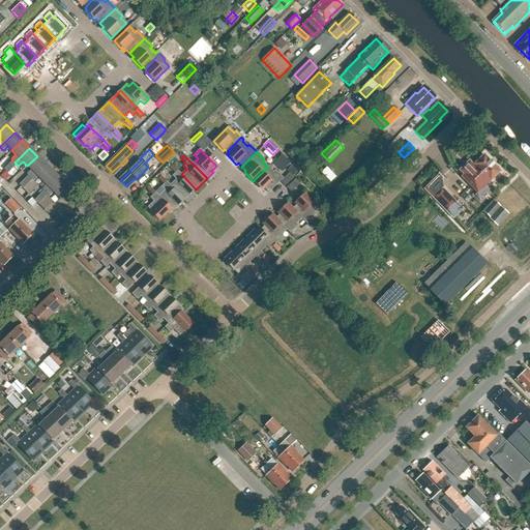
[(286,169),(290,164),(282,155),(276,159),(286,169)]
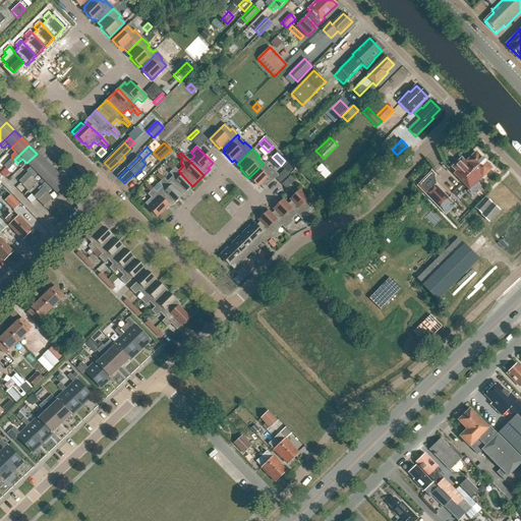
[(476,183),(491,169),(475,153),(466,162),(465,163),(462,160),(461,159),(453,167),(454,168),(457,172),(455,174),(470,189),(467,192),(471,196),(481,187),(476,183)]
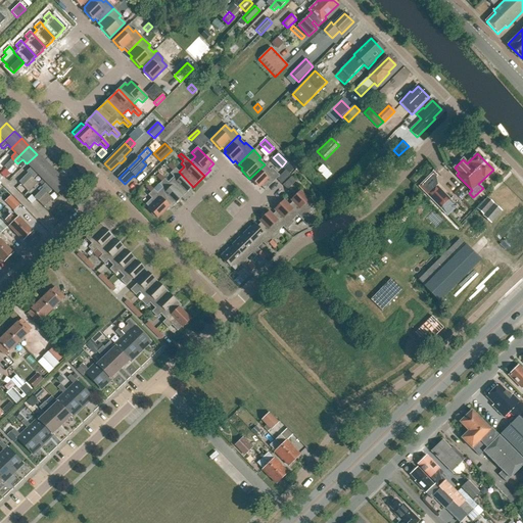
[(30,176),(44,161),(37,154),(27,163),(31,168),(26,172),(28,174),(30,176)]
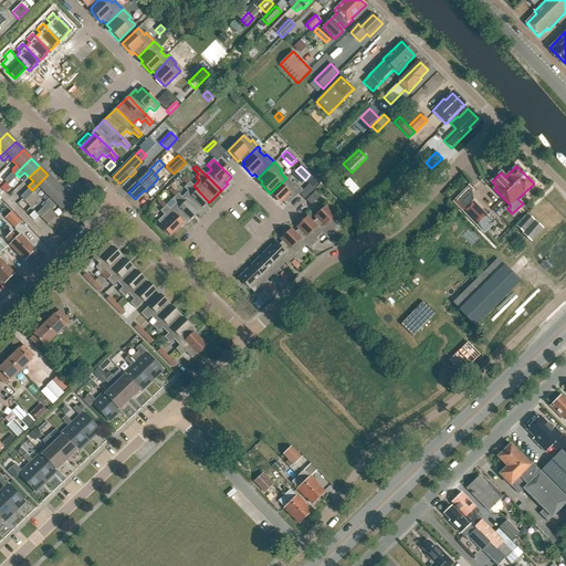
[(6,168),(0,173),(0,176),(4,180),(6,178),(11,174),(9,173),(6,168)]
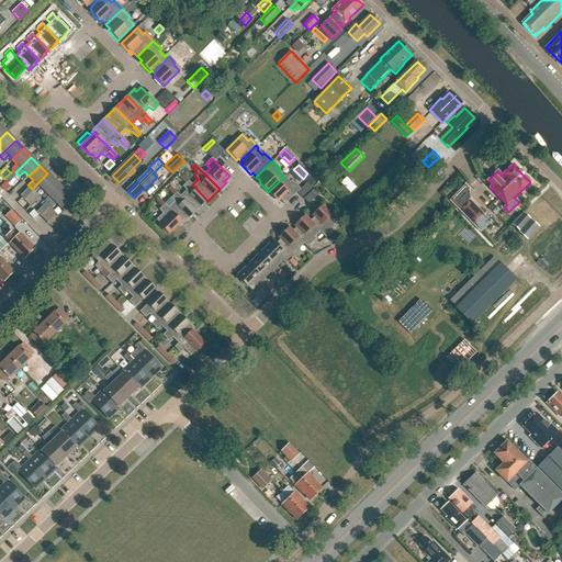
[(13,170),(9,175),(12,179),(18,175),(15,172),(13,170)]
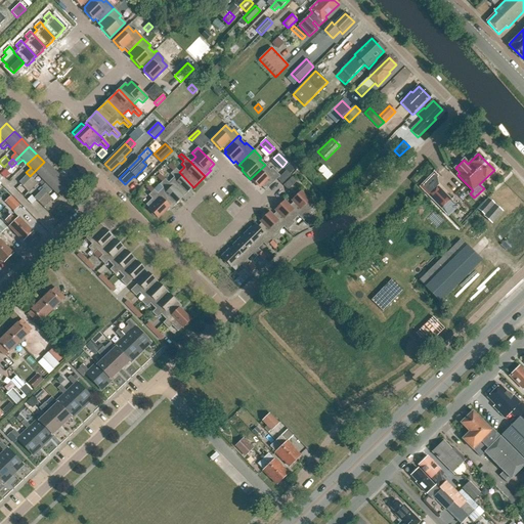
[(42,179),(51,170),(44,162),(30,176),(32,178),(33,179),(37,175),(42,179)]
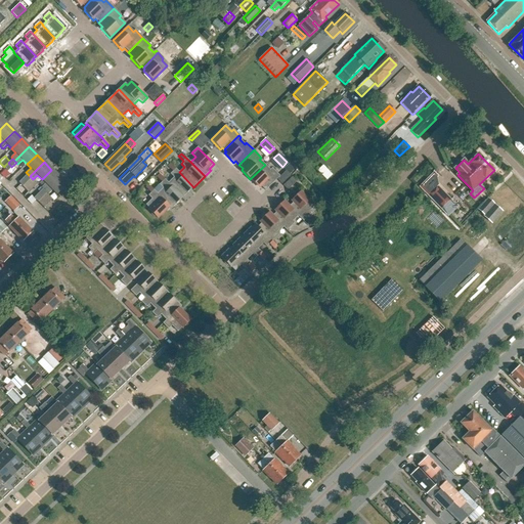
[(6,165),(3,168),(7,171),(11,167),(8,163),(6,165)]
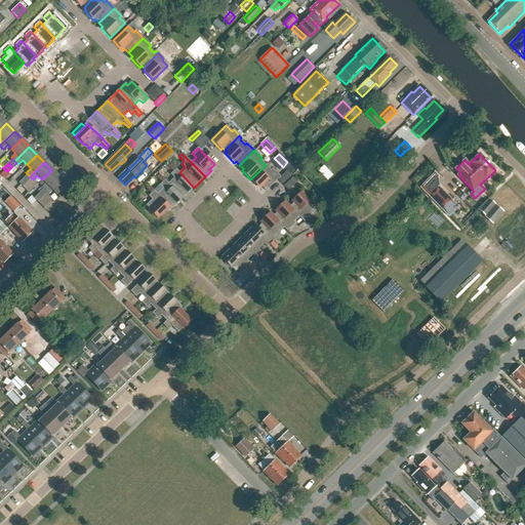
[(194,188),(179,172),(171,164),(168,167),(173,172),(170,174),(173,178),(168,184),(183,198),(194,188)]
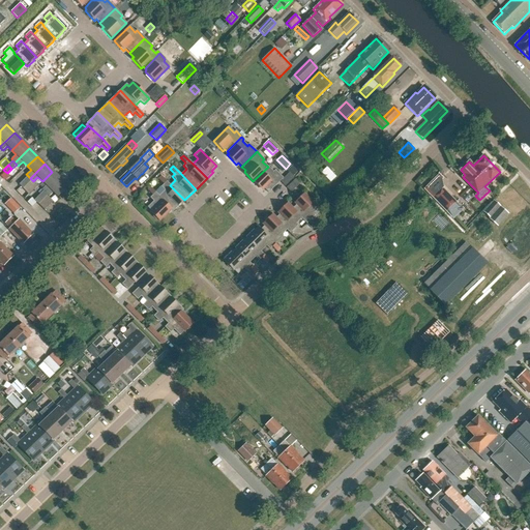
[(293,177),(298,172),(292,166),(287,171),(293,177)]
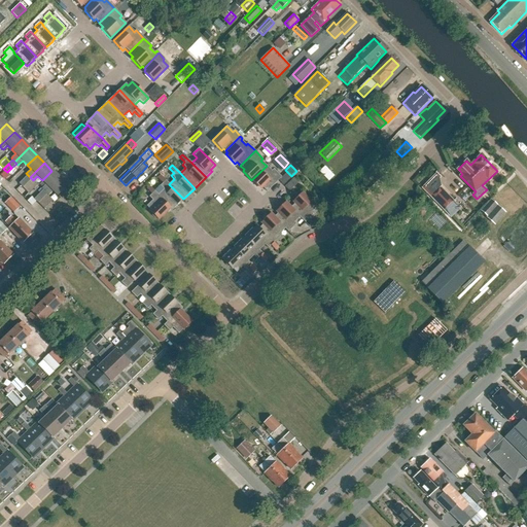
[(272,171),(267,166),(251,180),(260,189),(262,187),(267,192),(281,177),(274,170),(272,171)]
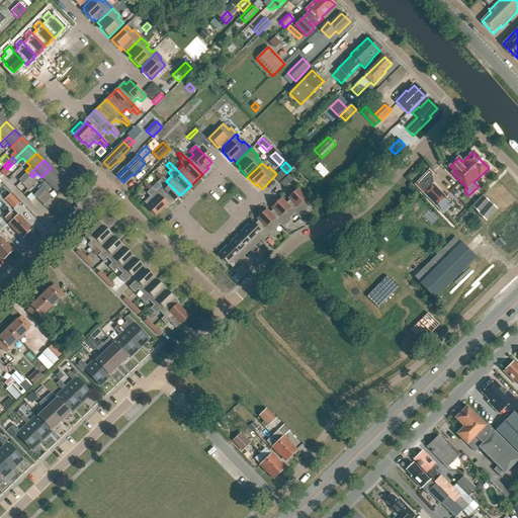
[(313,168),(322,178),(327,174),(318,164),(313,168)]
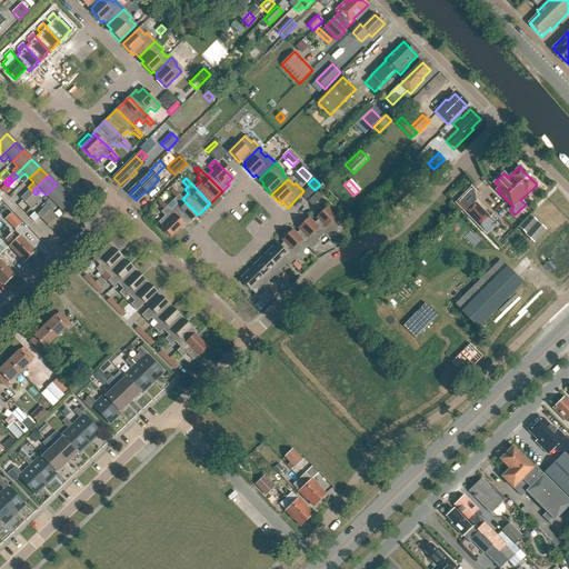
[(49,208),(65,192),(56,185),(46,195),(49,199),(45,203),(47,206),(49,208)]
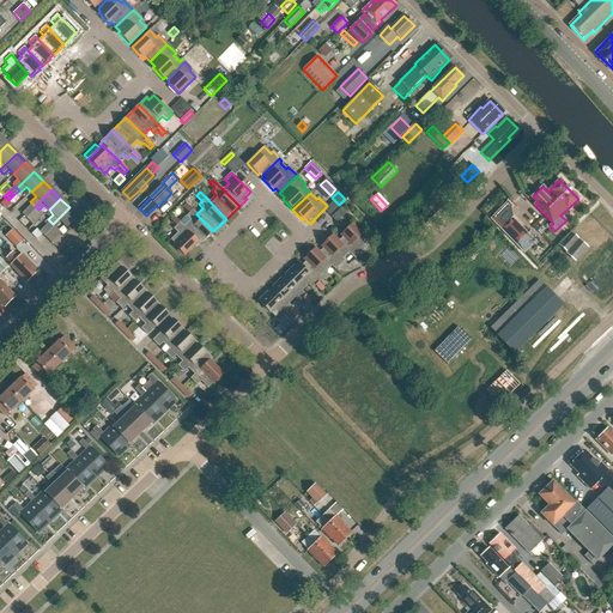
[(37,208),(35,206),(32,204),(26,208),(31,213),(37,208)]
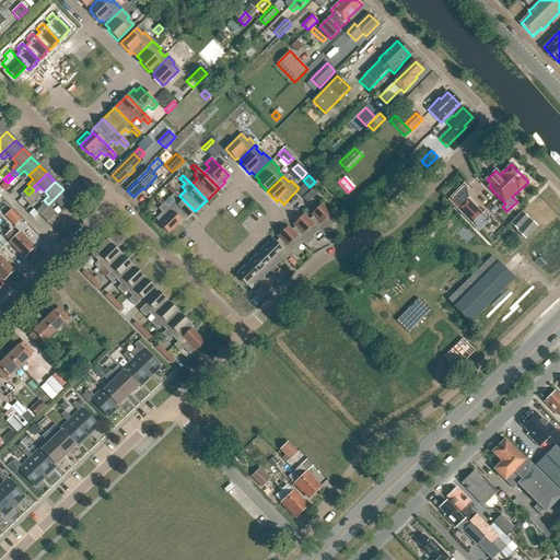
[(195,211),(179,196),(171,187),(167,190),(173,196),(170,198),(174,201),(167,208),(181,222),(183,223),(195,211)]
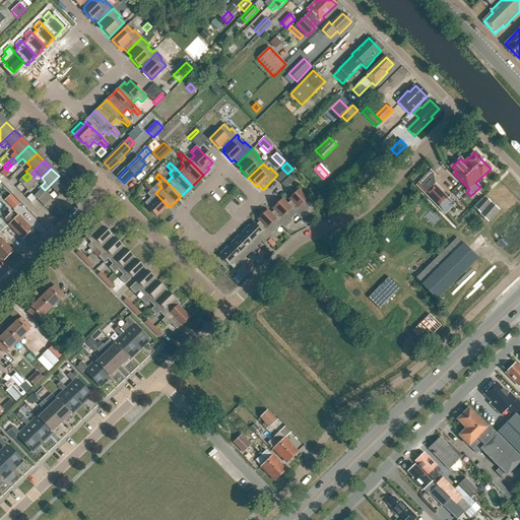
[(66,184),(59,176),(45,190),(47,192),(48,193),(52,189),(56,193),(66,184)]
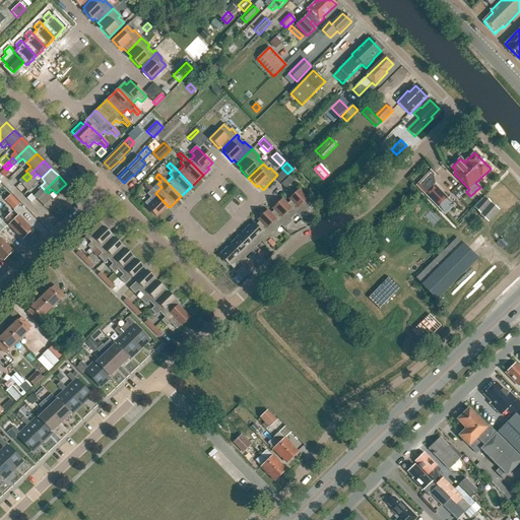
[(281,185),(285,189),(295,181),(289,176),(281,185)]
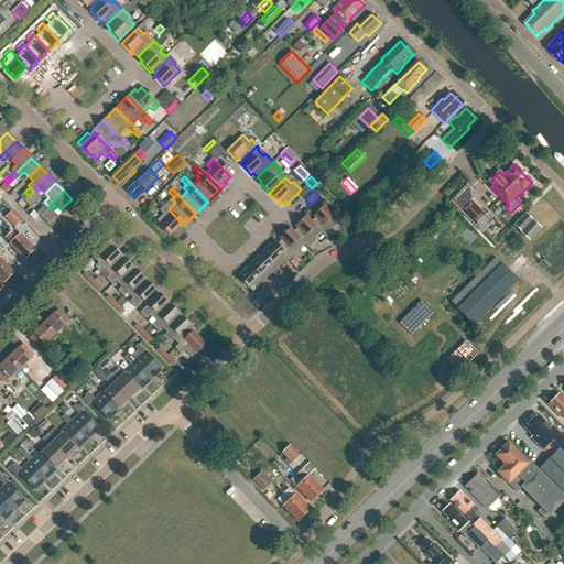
[(24,202),(29,196),(24,192),(20,197),(24,202)]
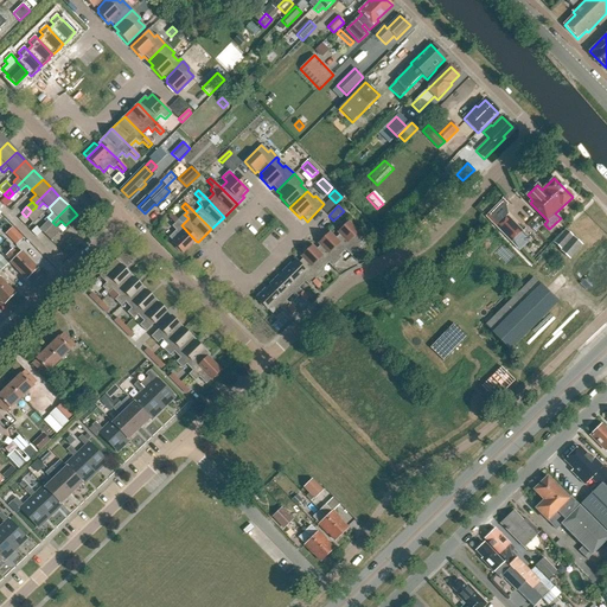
[(183,254),(196,241),(181,225),(172,215),(168,218),(174,224),(172,228),(176,231),(168,238),(173,243),(172,244),(183,254)]
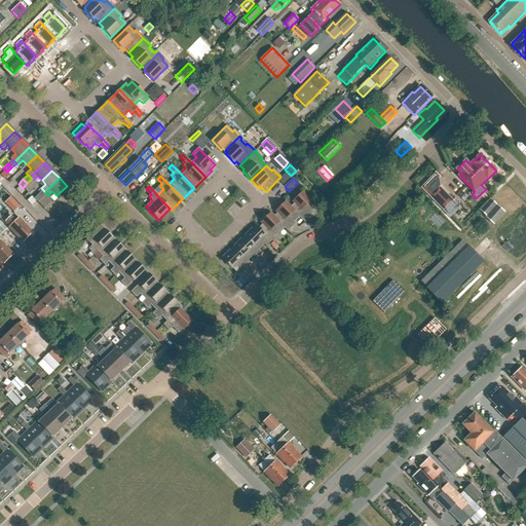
[(444,211),(453,201),(439,187),(429,196),(444,211)]
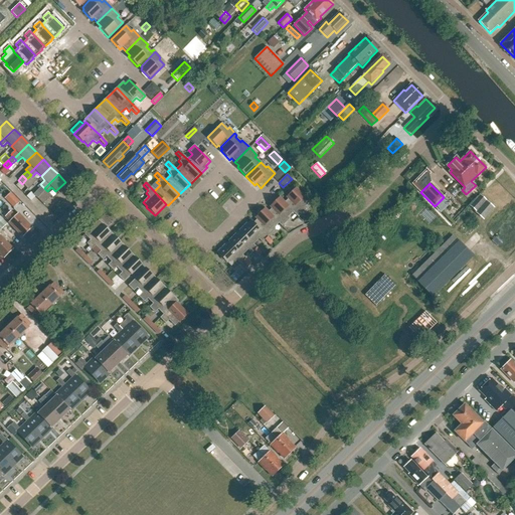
[(41,194),(46,190),(44,188),(42,186),(37,191),(41,194)]
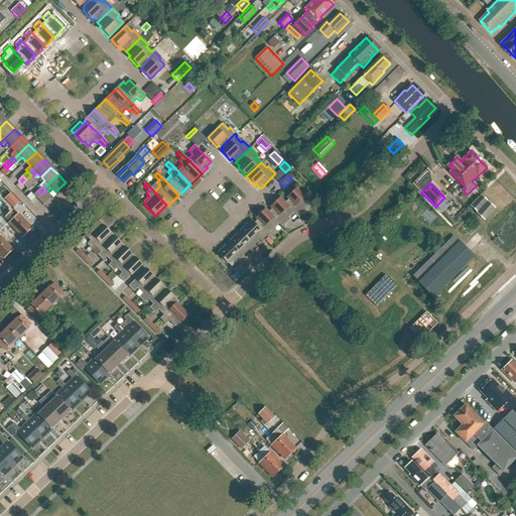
[(288,200),(285,203),(293,213),(298,218),(306,211),(304,209),(310,203),(296,188),(286,198),(288,200)]
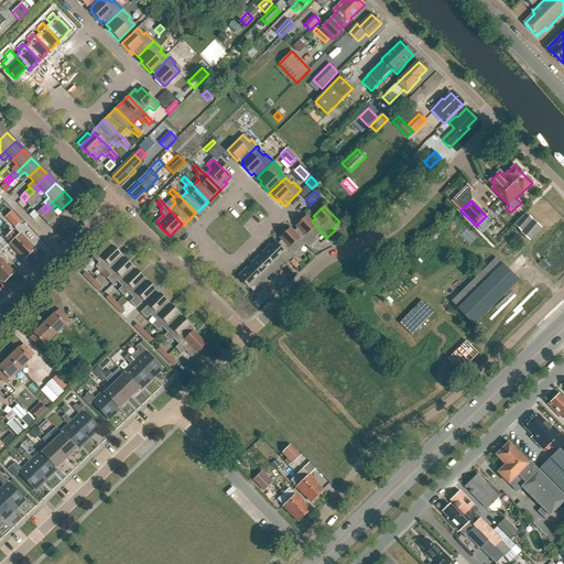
[(56,215),(52,209),(51,208),(45,213),(41,218),(46,224),(56,215)]
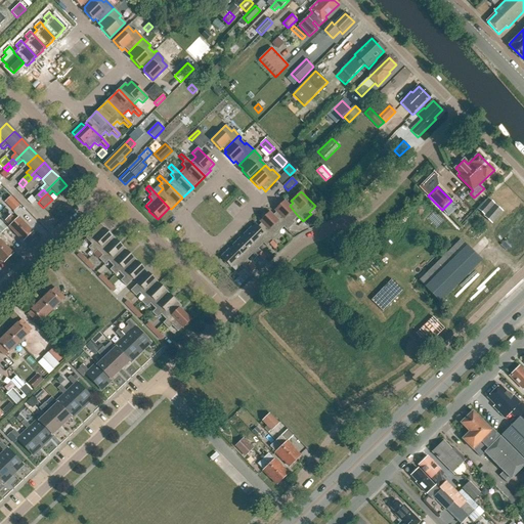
[(38,203),(42,198),(38,194),(34,199),(38,203)]
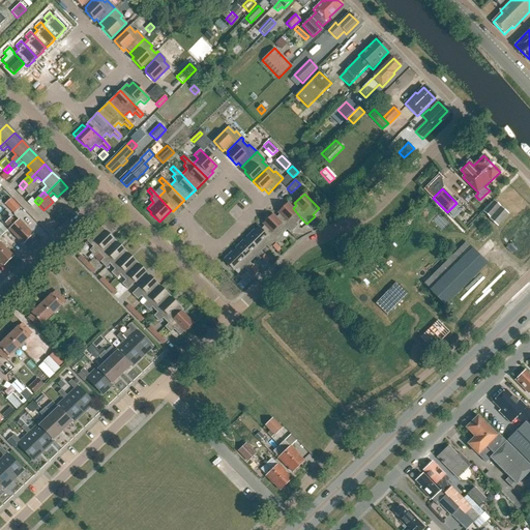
[(15,214),(21,209),(10,199),(5,204),(15,214)]
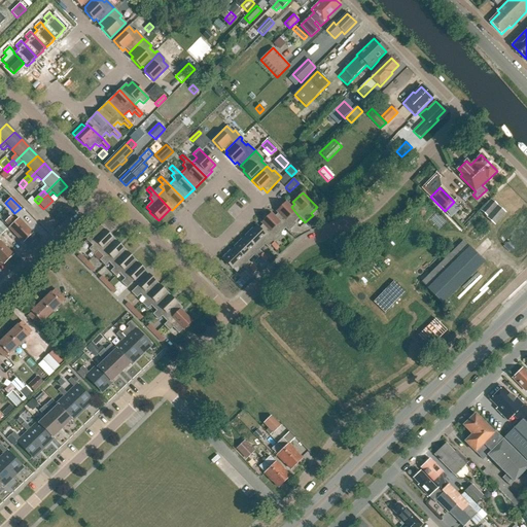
[(494,224),(505,213),(492,200),(482,211),(488,216),(487,217),(494,224)]
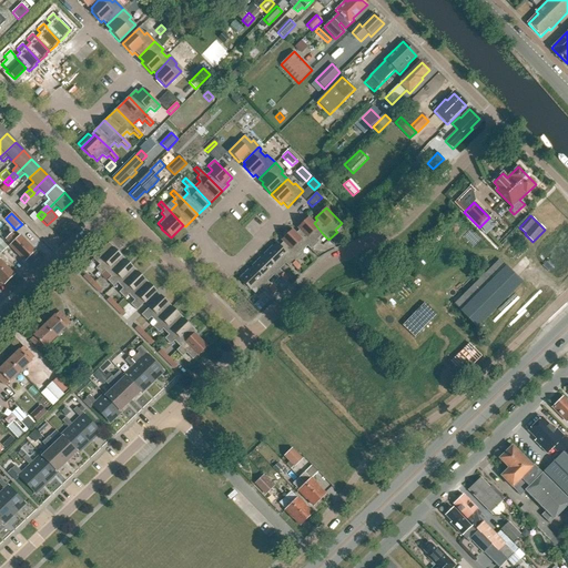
[(323,234),(314,223),(308,217),(297,229),(300,230),(296,234),(307,246),(311,251),(320,242),(317,240),(323,234)]
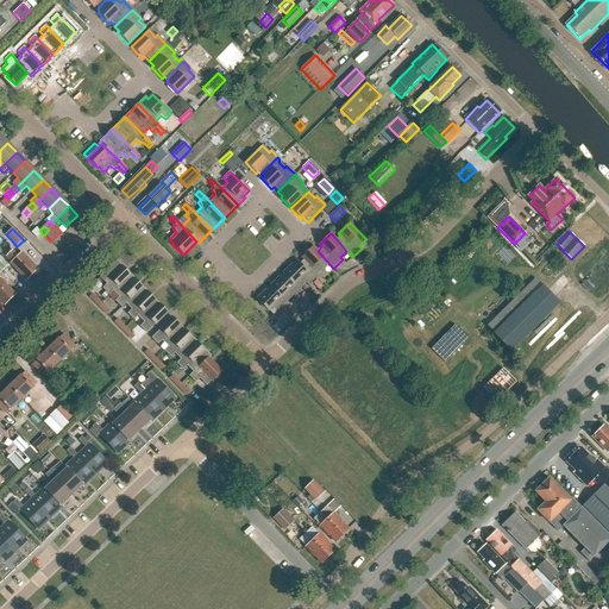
[(330,264),(318,251),(313,246),(302,257),(305,259),(300,264),(316,281),(325,272),(324,270),(330,264)]
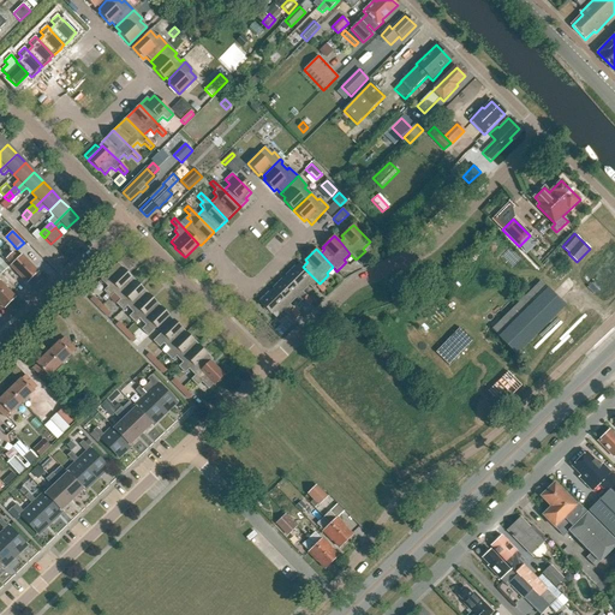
[(18,261),(12,254),(5,260),(12,267),(11,268),(27,285),(37,273),(22,257),(18,261)]
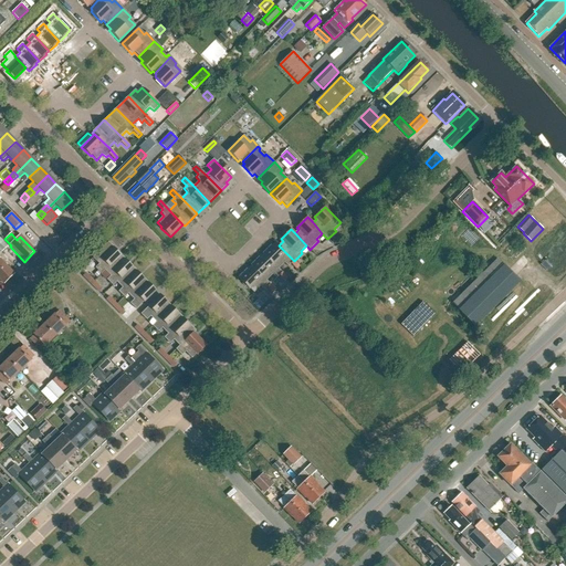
[(105,271),(121,254),(108,242),(93,259),(98,264),(95,269),(101,274),(105,271)]
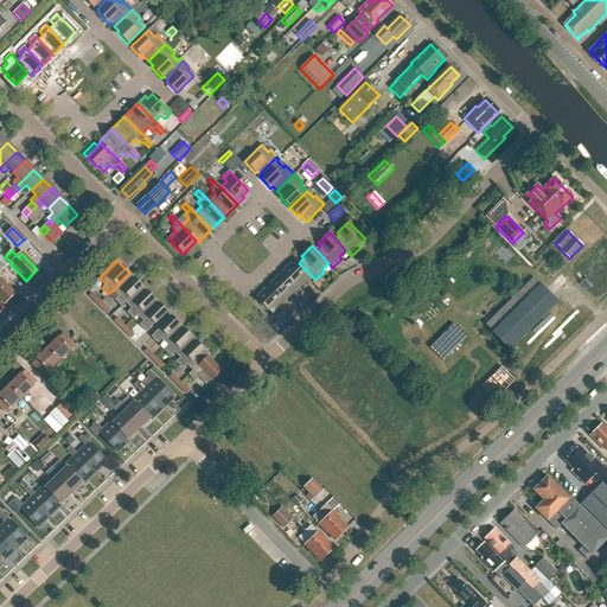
[(321,286),(315,280),(299,263),(296,261),(292,266),(291,263),(281,272),(283,274),(299,288),(305,282),(310,286),(312,283),(318,289),(321,286)]
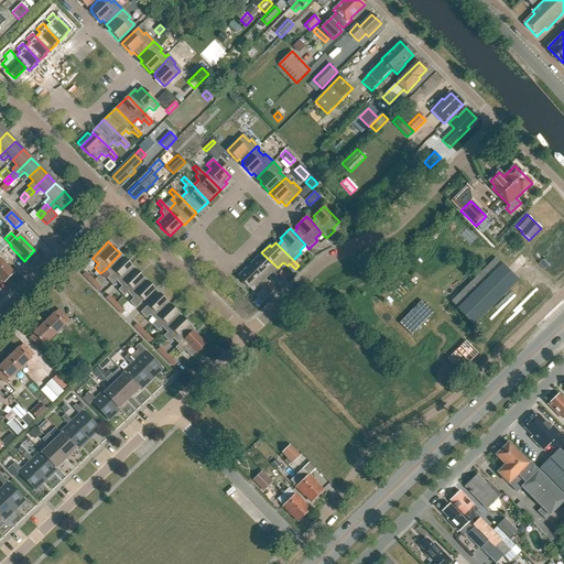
[(116,282),(131,266),(120,253),(105,270),(110,275),(107,280),(112,285),(116,282)]
